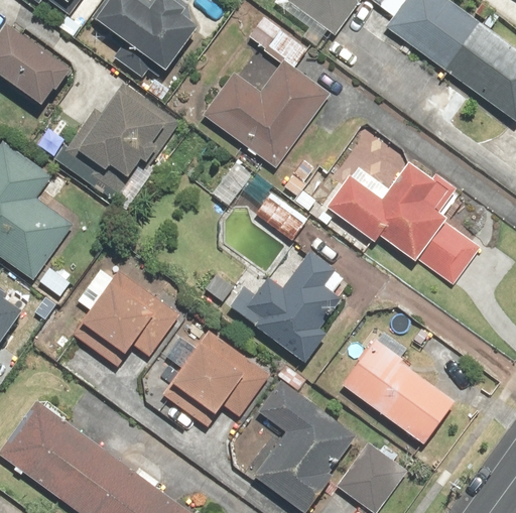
[(108,0),(94,20),(164,72),(196,29),(189,24),(200,9),(186,0),(108,0)]
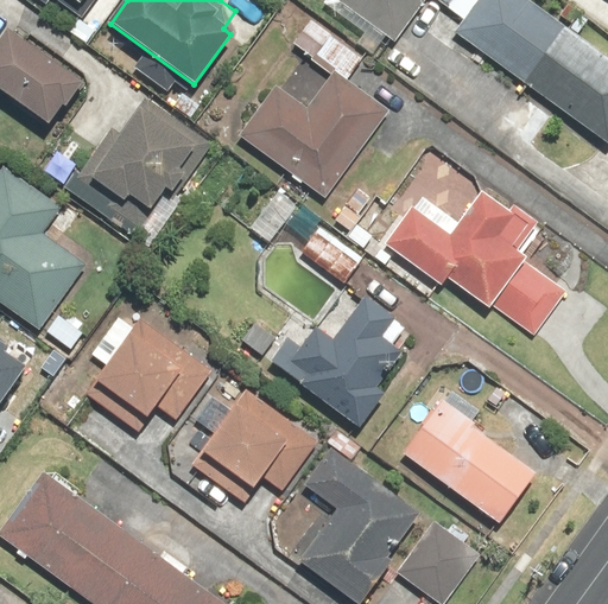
[(340,0),(339,1),(393,43),(404,30),(420,42),(441,14),(426,4),(429,0),(340,0)]
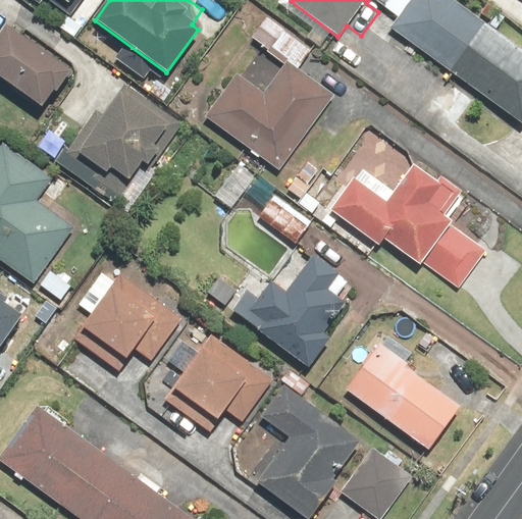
[(521,49),(454,0),(410,0),(392,27),(521,120),(521,49)]
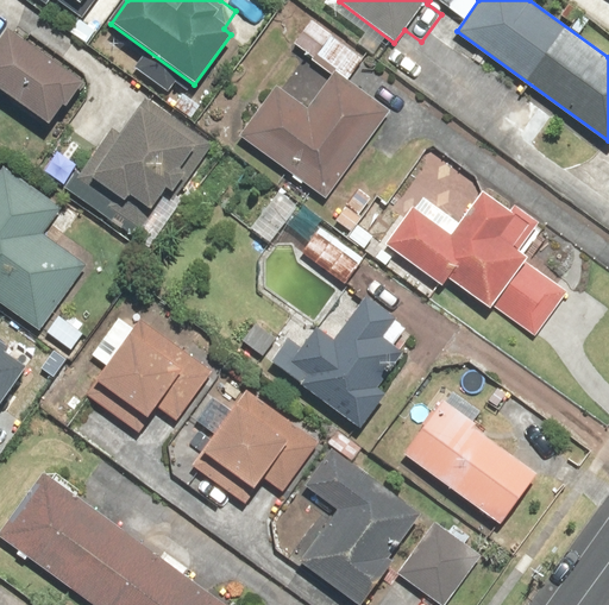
[(332,71),(306,106),(275,83),(238,133),(324,199),(391,111),(346,76),(362,57),(313,20),(295,44),(332,71)]
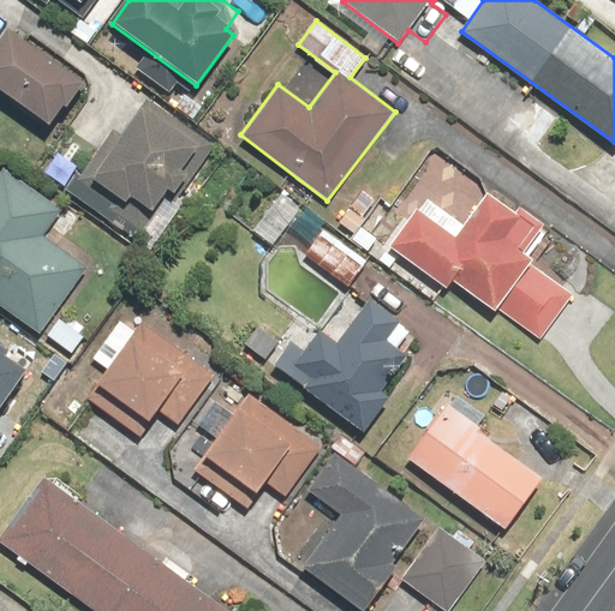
[(0,41),(0,90),(49,130),(85,83),(12,27),(0,41)]
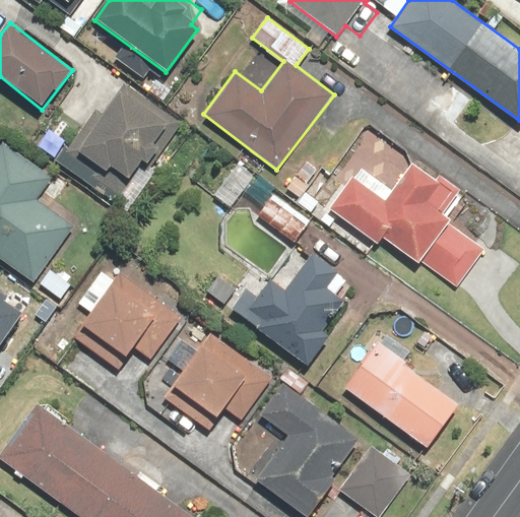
[(105,115),(94,109),(71,148),(126,181),(138,159),(156,171),(187,119),(125,81),(105,115)]
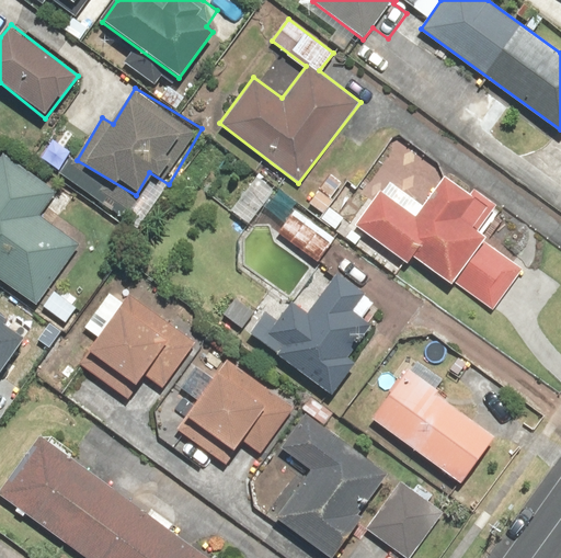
[(0,280),(42,308),(82,249),(36,218),(54,192),(2,157),(0,158),(0,280)]
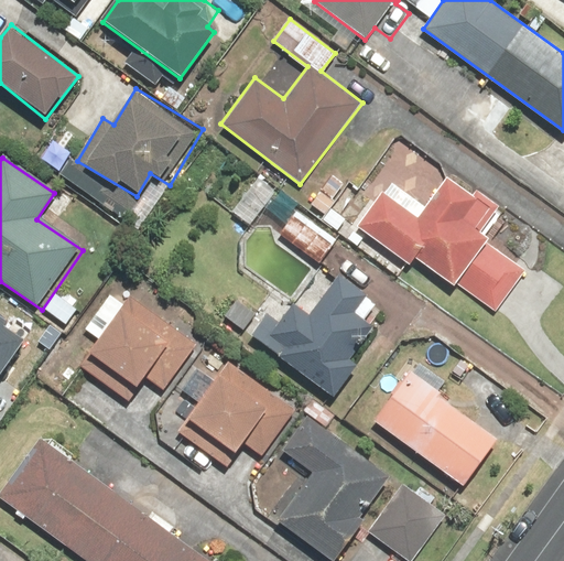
[(278,190),(258,174),(231,209),(251,225),(278,190)]
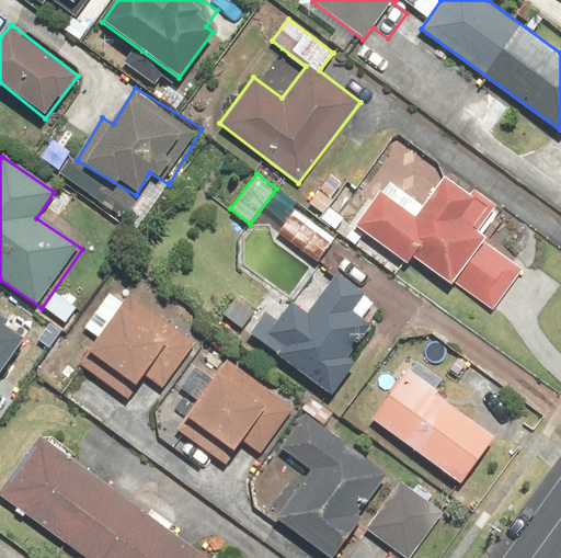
[(419,216),(382,190),(356,227),(407,263),(411,258),(450,286),(455,280),(494,308),(524,268),(473,230),(490,207),(447,177),(419,216)]
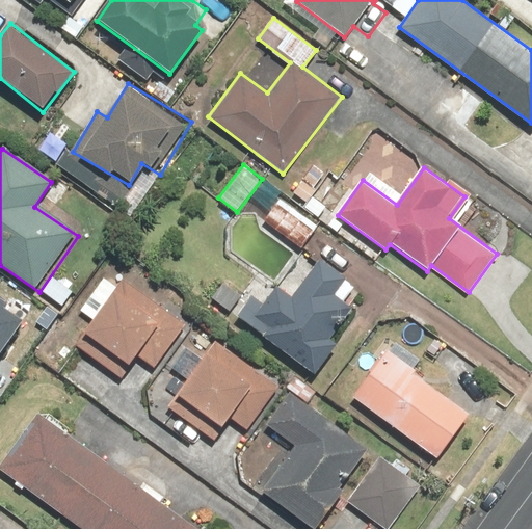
[(277,197),(261,218),(301,248),(317,228),(277,197)]
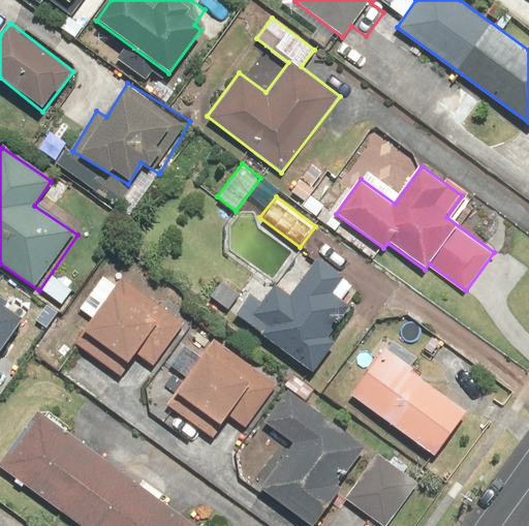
[(332,347),(335,342),(329,338),(351,309),(340,300),(351,285),(317,258),(290,292),(278,282),(251,316),(266,328),(259,335),(310,374),(324,356),(332,362),(339,352),(332,347)]
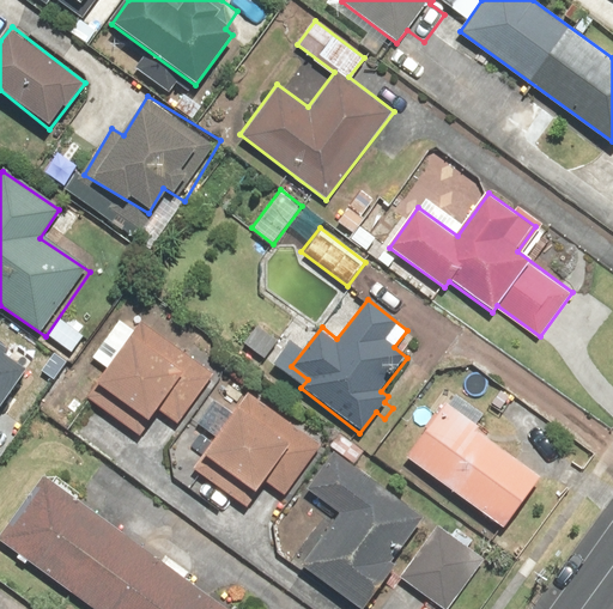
[(151,320),(98,384),(145,421),(156,407),(175,422),(216,372),(151,320)]
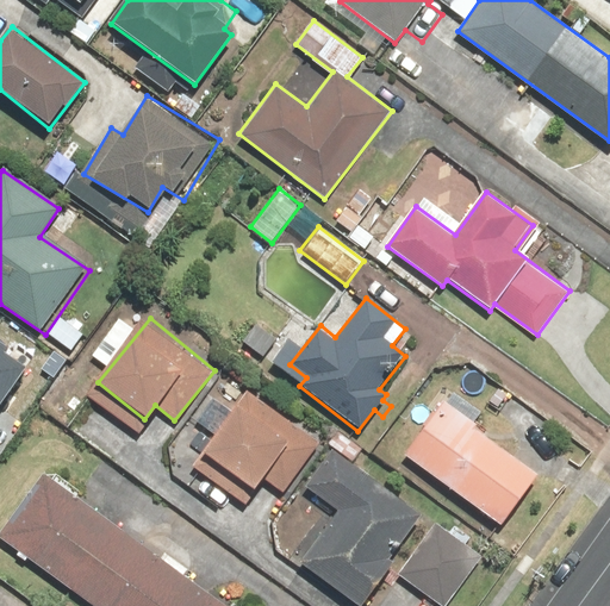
[(0,338),(0,403),(27,363),(6,349),(8,345),(0,338)]
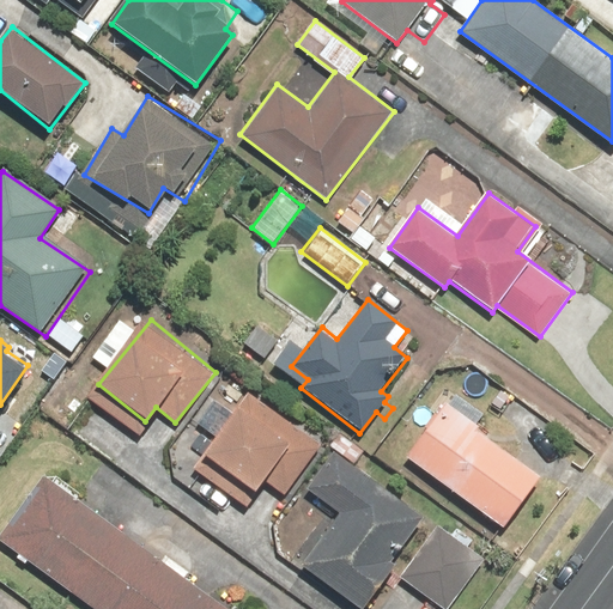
[(320,444),(247,393),(232,414),(213,401),(199,422),(217,436),(205,454),(259,492),(266,481),(284,494),(320,444)]
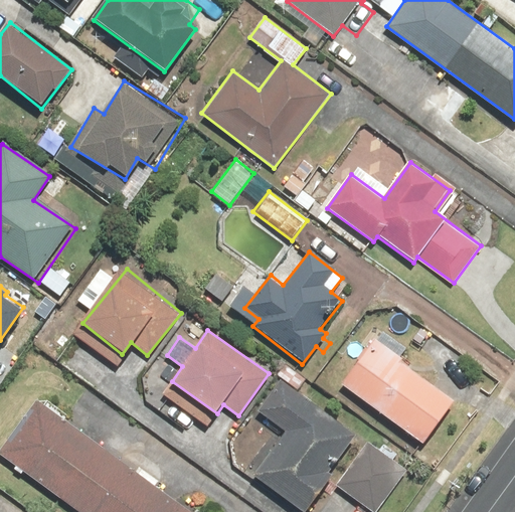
[(369,340),(338,383),(423,444),(454,400),(369,340)]
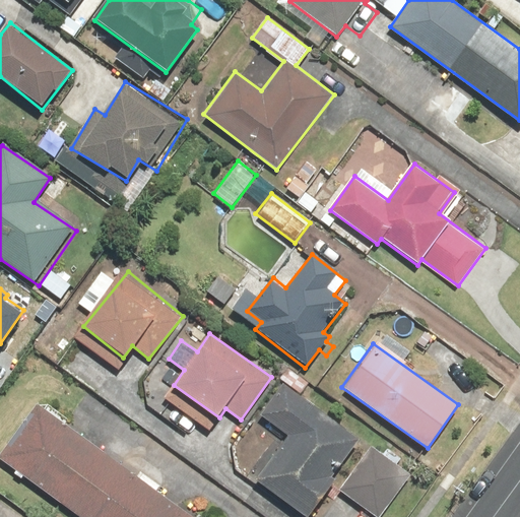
[(283,383),(261,414),(288,434),(257,480),(308,516),(312,516),(336,483),(327,477),(336,463),(339,465),(360,436),(283,383)]
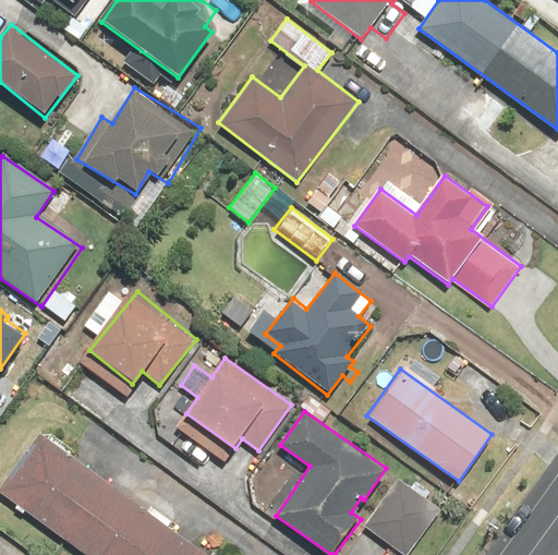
[(218,554),(41,423),(0,479),(0,485),(93,554),(218,554)]
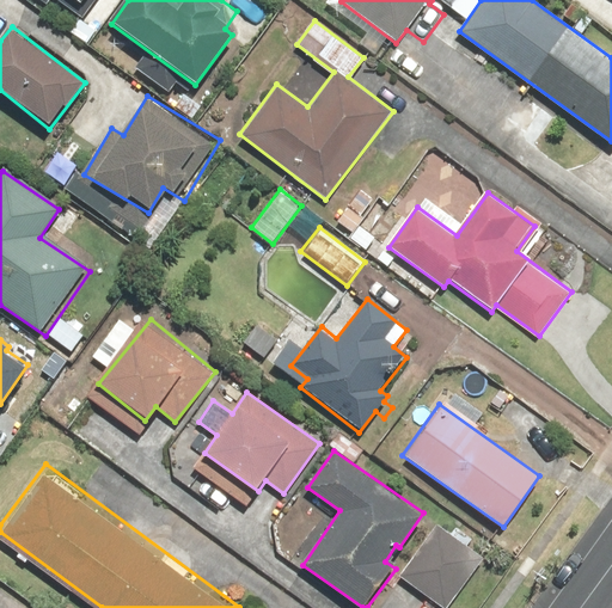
[(484,557),(439,523),(402,573),(447,607),(484,557)]
